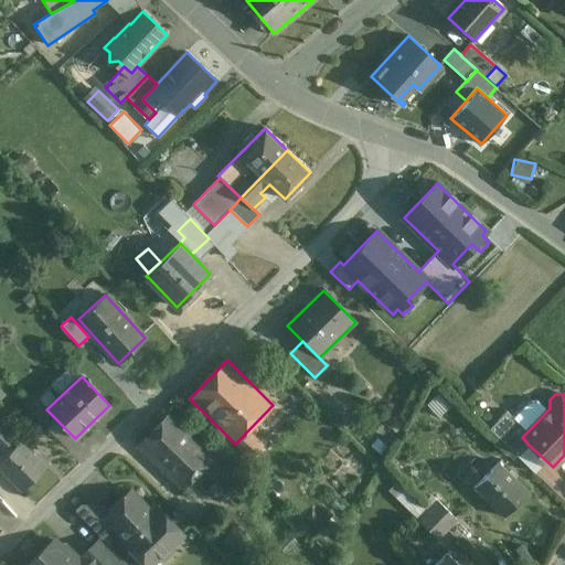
[(48,408),(38,398),(27,408),(46,428),(56,419),(46,409),(48,408)]
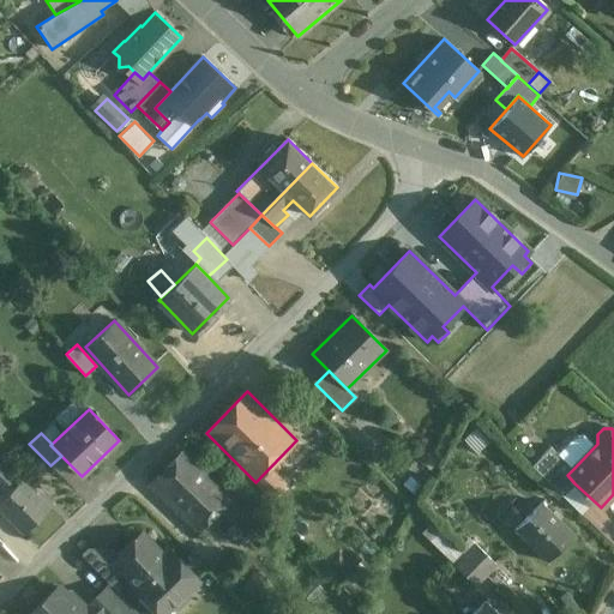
[(573,469),(551,446),(531,465),(563,495),(575,483),(567,475),(573,469)]
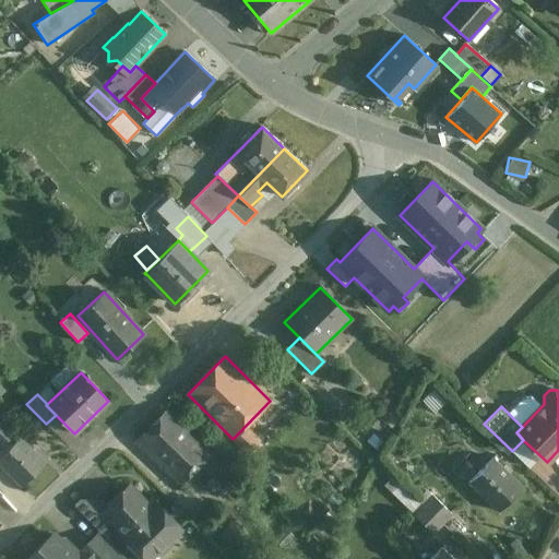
[(207,452),(167,413),(139,441),(180,482),(197,464),(207,452)]
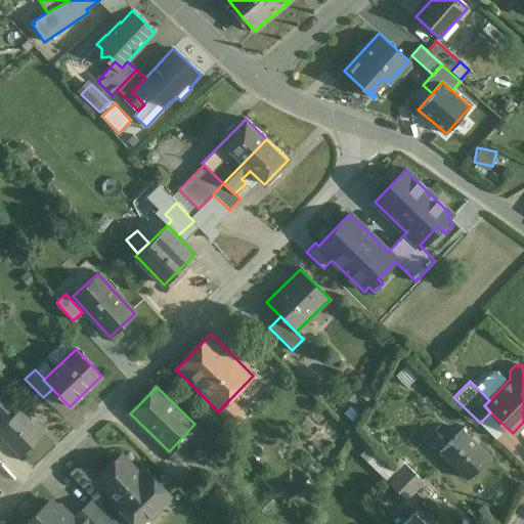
[(42,434),(18,408),(18,409),(0,390),(0,420),(3,424),(0,427),(0,436),(19,455),(42,434)]
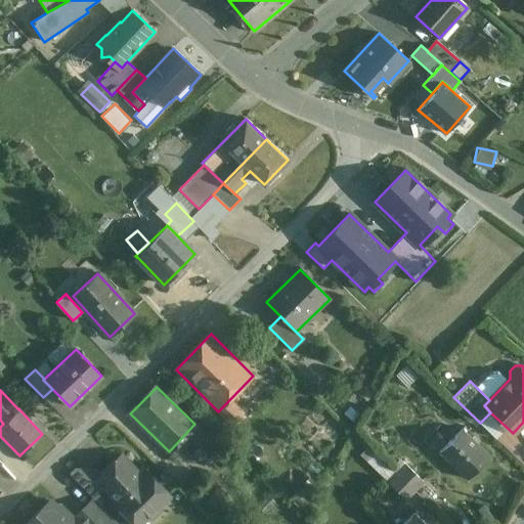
[(219,447),(194,424),(184,435),(199,448),(193,453),(204,464),(219,447)]
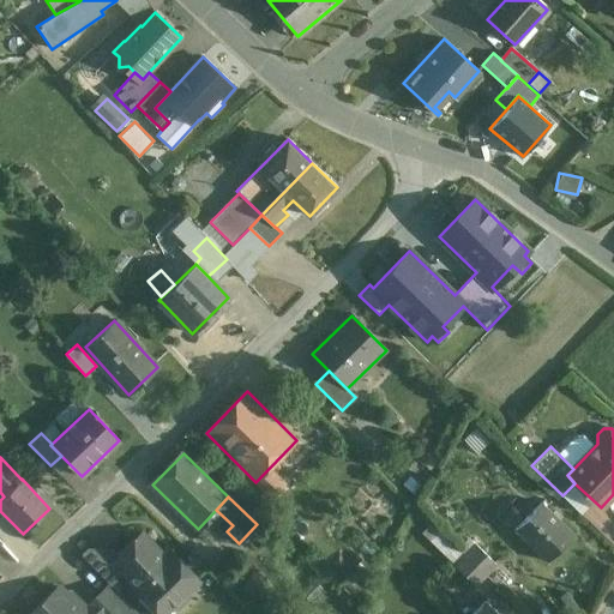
[(573,535),(541,503),(515,529),(547,561),(573,535)]
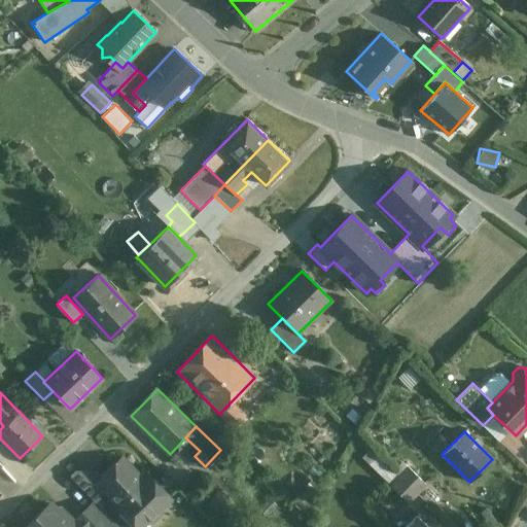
[(121,458),(96,482),(118,506),(116,508),(135,526),(138,526),(145,521),(147,523),(150,523),(161,513),(161,508),(160,507),(170,497),(150,478),(144,483),(121,458)]
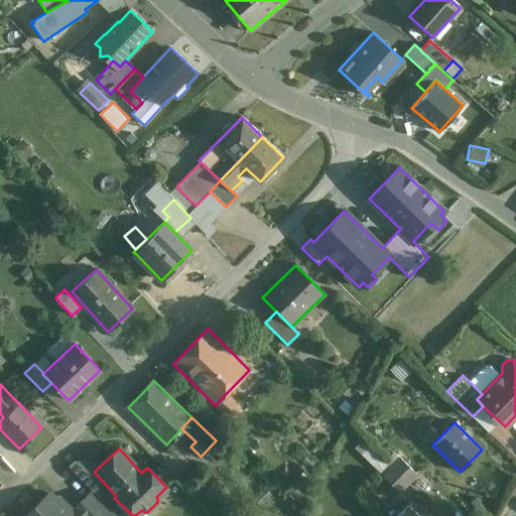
[(417,475),(400,458),(391,467),(408,484),(417,475)]
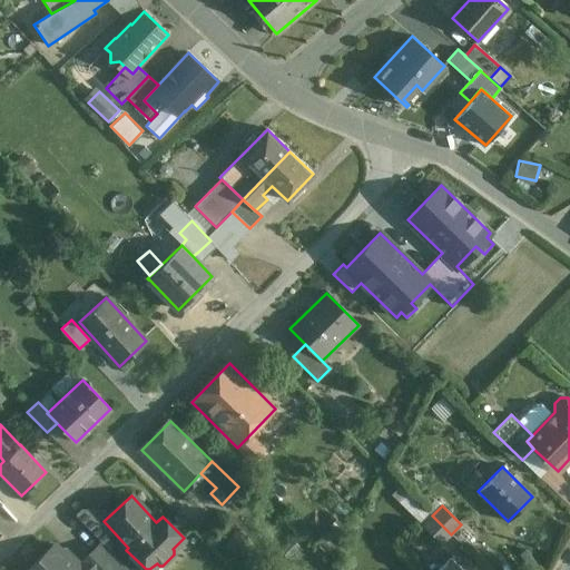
[(451,534),(432,516),(422,526),(441,544),(451,534)]
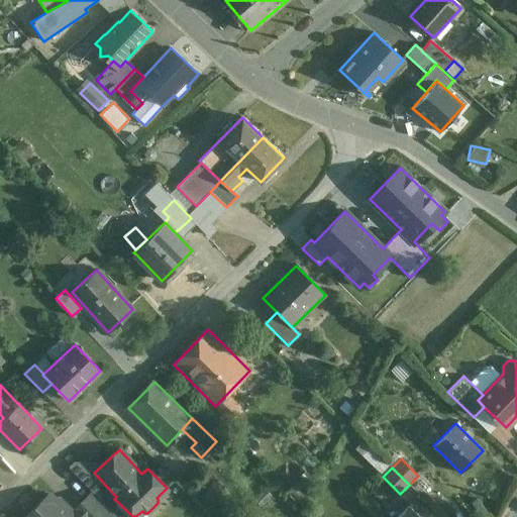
[(115,516),(92,493),(74,510),(80,516),(115,516)]
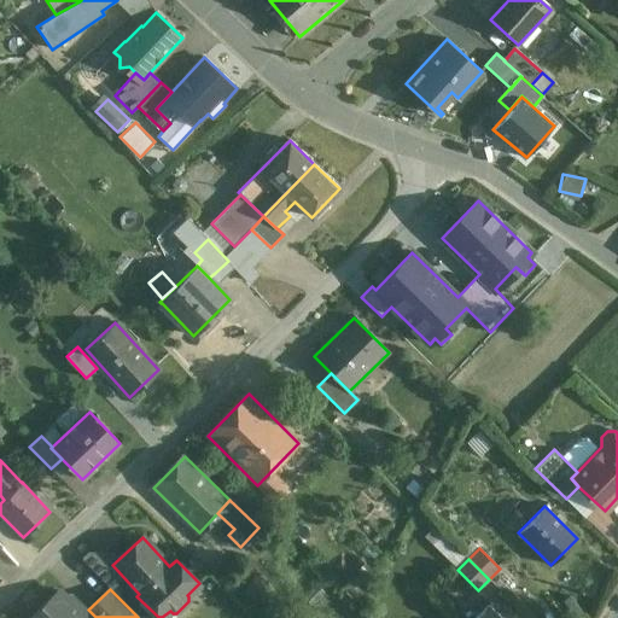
[(58,592),(30,617),(85,617),(79,612),(81,610),(70,599),(68,601),(58,592)]
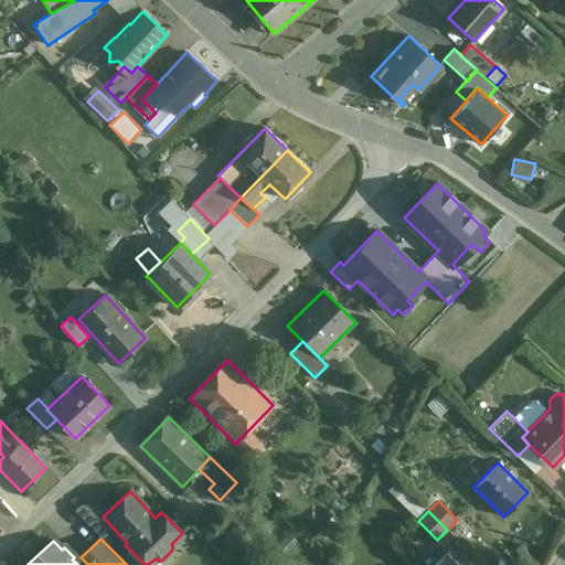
[(457,564),(446,553),(434,564),(457,564)]
